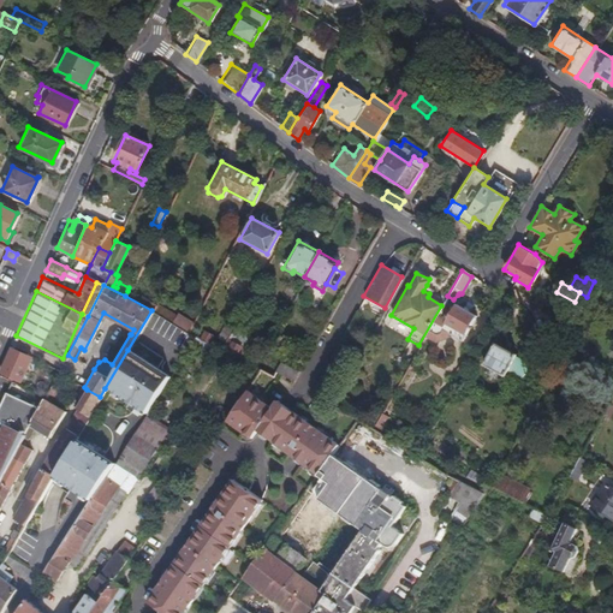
[(155,303),(152,310),(171,321),(174,315),(155,303)]
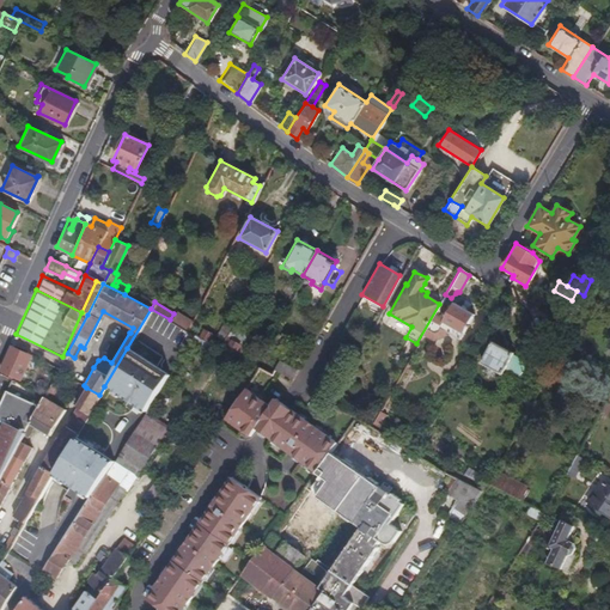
[(459,337),(473,313),(452,302),(441,322),(447,324),(445,329),(459,337)]
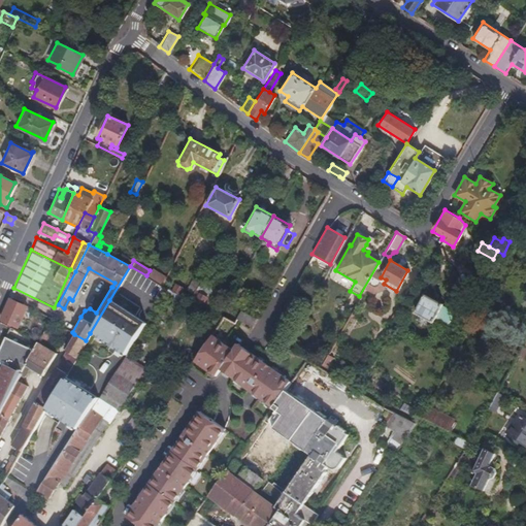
[(165,275),(152,267),(146,276),(160,285),(165,275)]
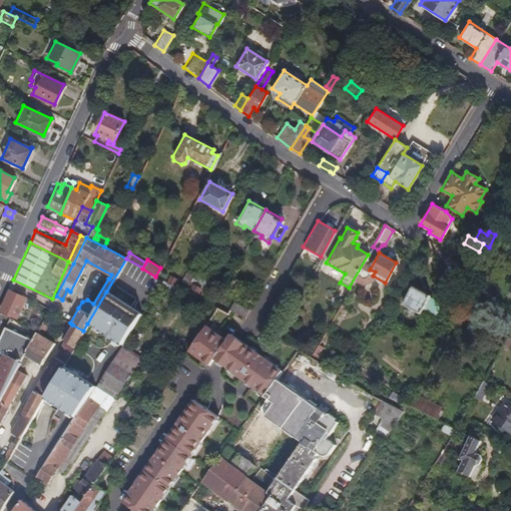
[(56,296),(73,264),(68,262),(52,299),(54,300),(56,296)]
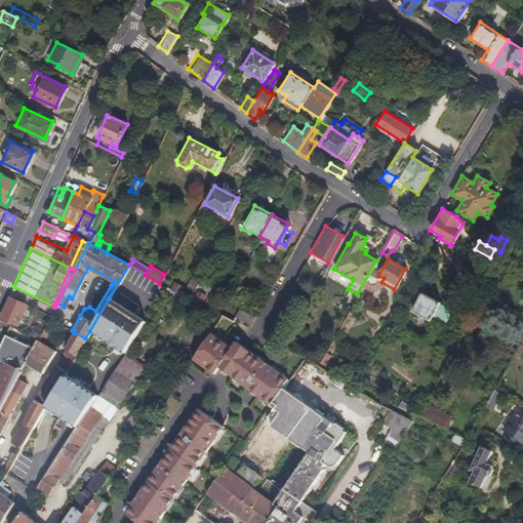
[(485,274),(471,268),(468,275),(481,282),(485,274)]
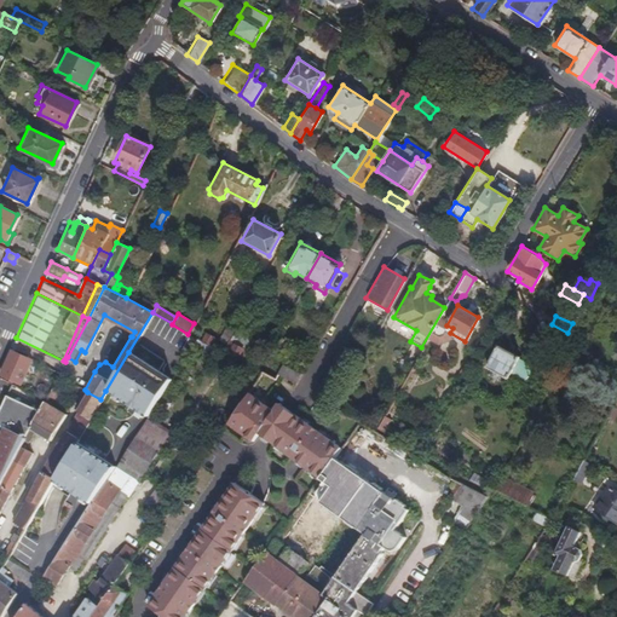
[(228,340),(236,326),(228,321),(218,339),(225,342),(228,340)]
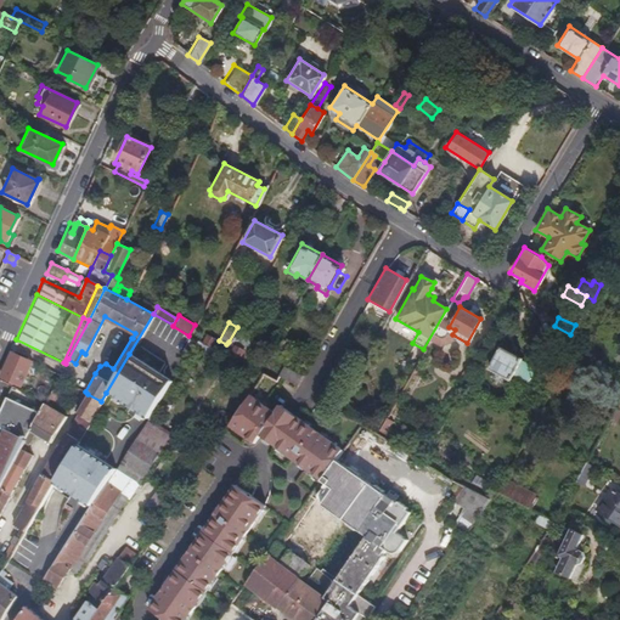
[(210,347),(215,338),(204,333),(201,342),(209,347),(210,347)]
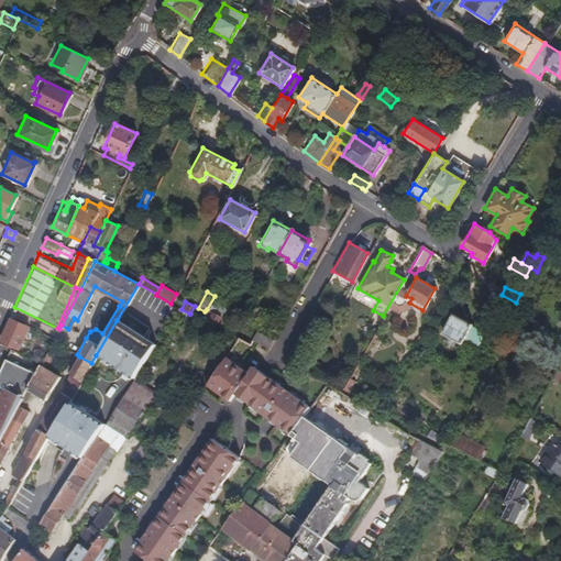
[(184,321),(189,314),(182,309),(178,307),(173,316),(184,321)]
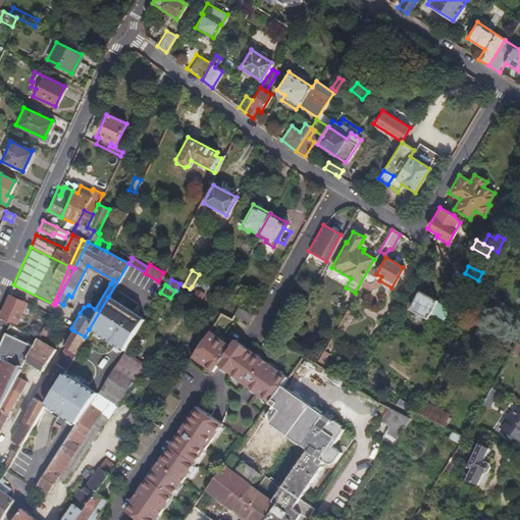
[(202,299),(204,294),(192,287),(190,289),(187,296),(205,305),(207,302),(202,299)]
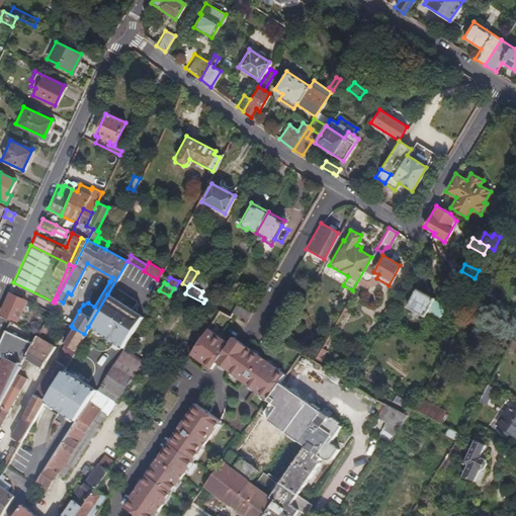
[(436,320),(443,305),(432,298),(433,296),(414,287),(405,306),(423,315),(424,314),(436,320)]
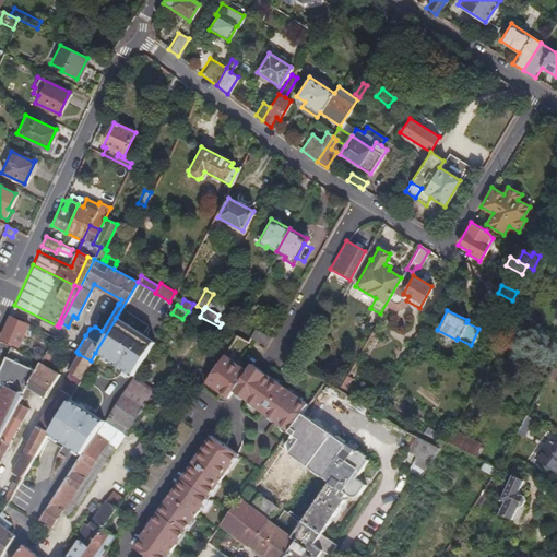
[(18,345),(27,323),(10,316),(0,336),(18,345)]
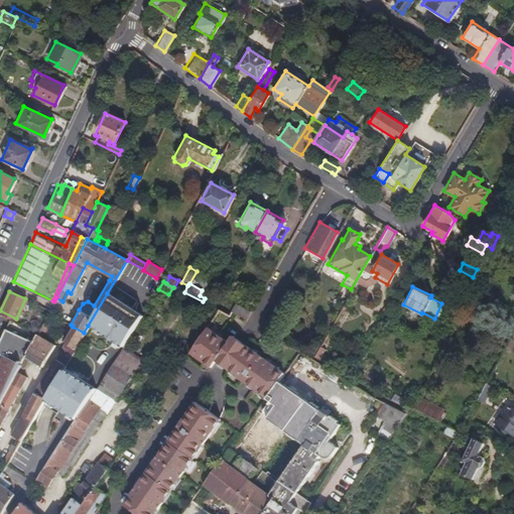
[(112,341),(132,309),(107,293),(88,326),(112,341)]
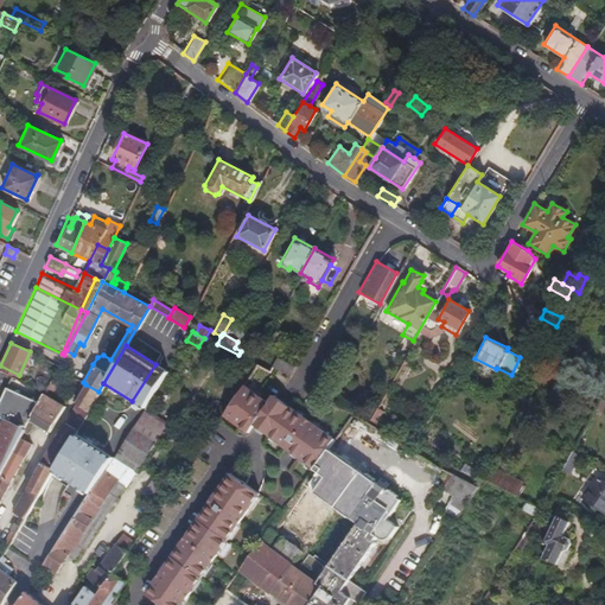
[(287,376),(292,367),(275,357),(271,367),(287,376)]
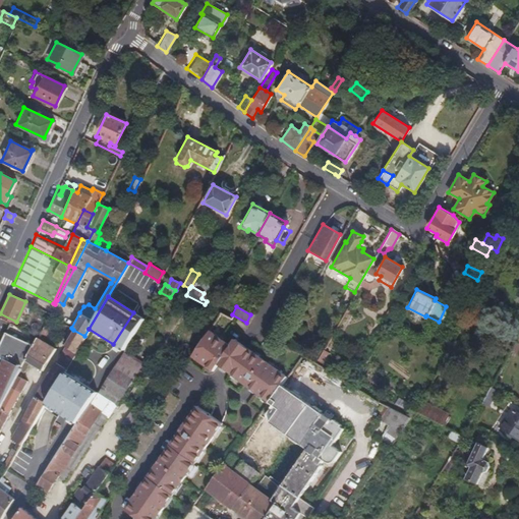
[(71,328),(79,312),(76,310),(67,326),(70,328),(71,328)]
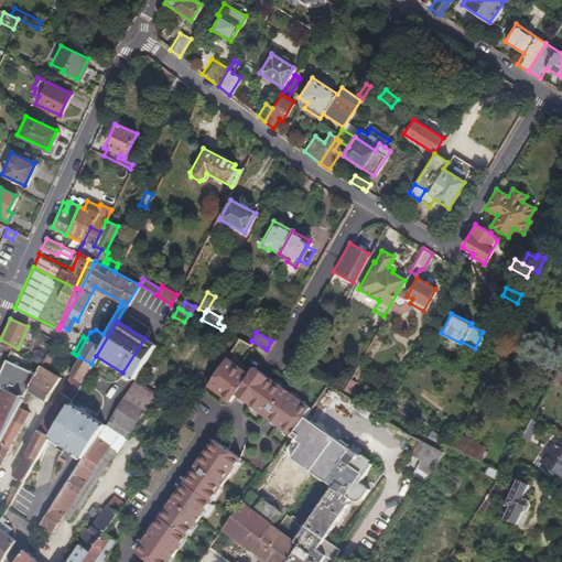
[(225,356),(237,338),(233,336),(220,353),(225,356)]
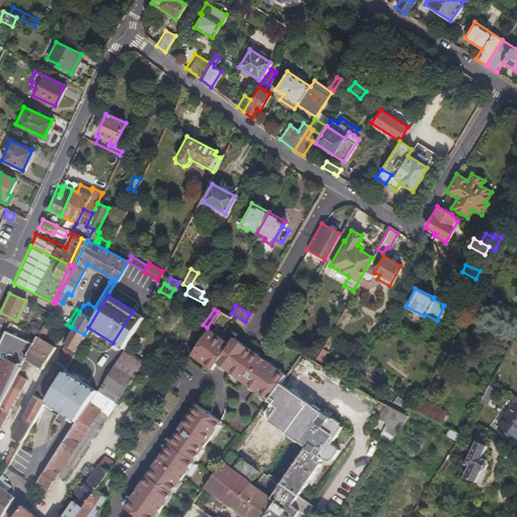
[(122,349),(142,317),(133,311),(113,343),(122,349)]
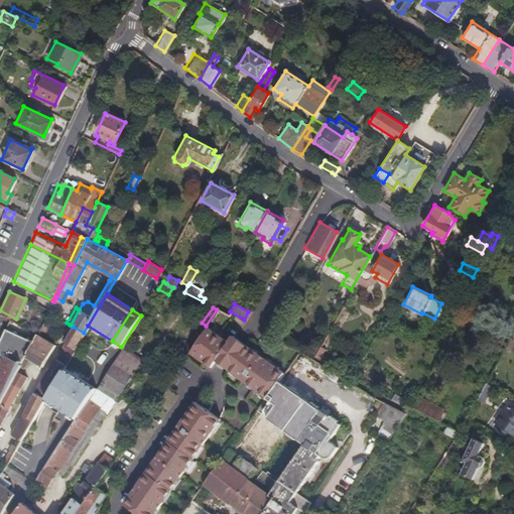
[(42,333),(51,318),(50,317),(51,314),(47,312),(38,330),(42,333)]
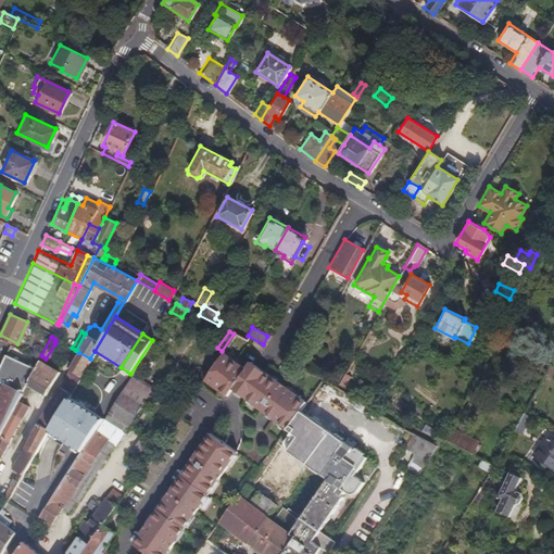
[(20,395),(38,360),(9,343),(0,362),(0,429),(16,401),(20,395)]
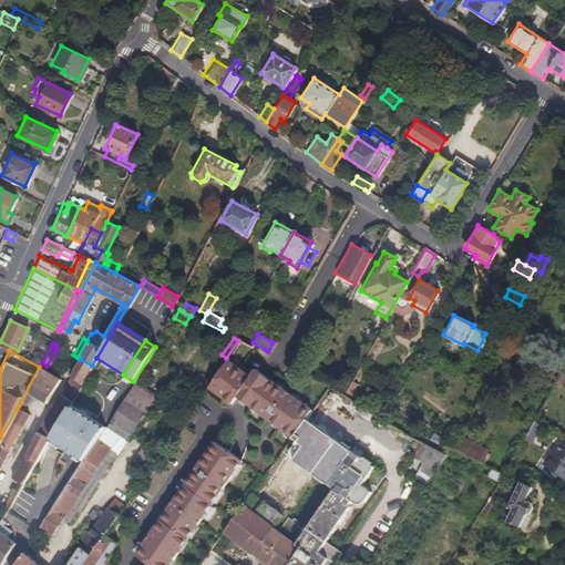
[(73,370),(80,359),(78,357),(76,357),(70,368),(73,370)]
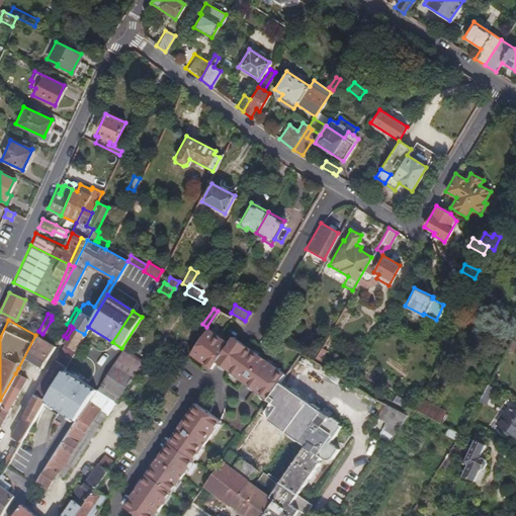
[(74,350),(84,334),(73,328),(67,338),(64,344),(74,350)]
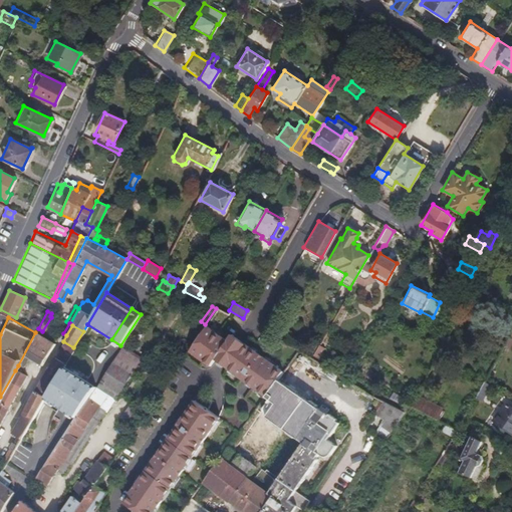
[(213,359),(225,340),(204,325),(186,350),(202,361),(205,357),(211,361),(213,359)]
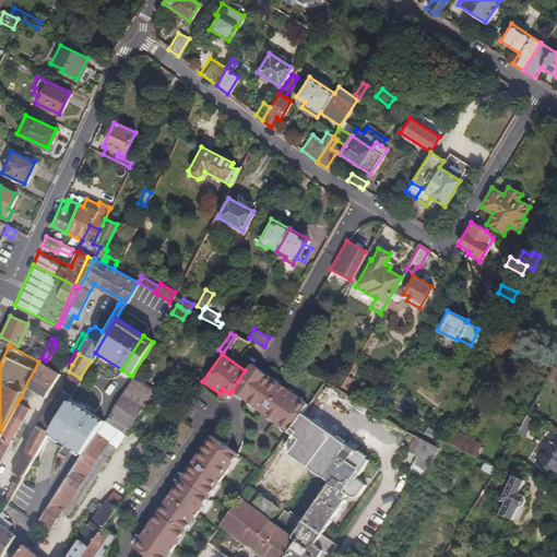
[(344,364),(344,358),(339,355),(334,358),(334,364),(339,366),(344,364)]
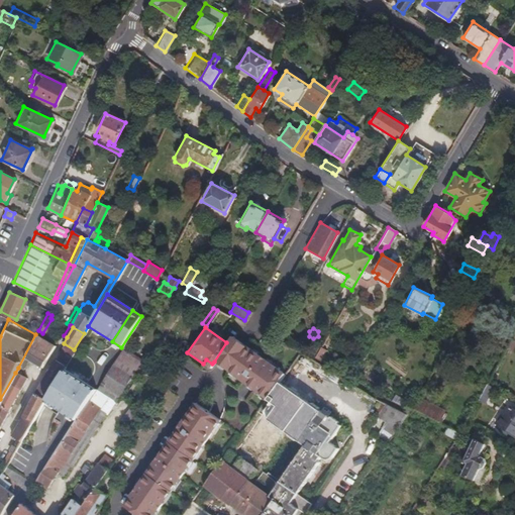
[(40,367),(55,345),(35,334),(18,368),(22,370),(27,359),(40,367)]
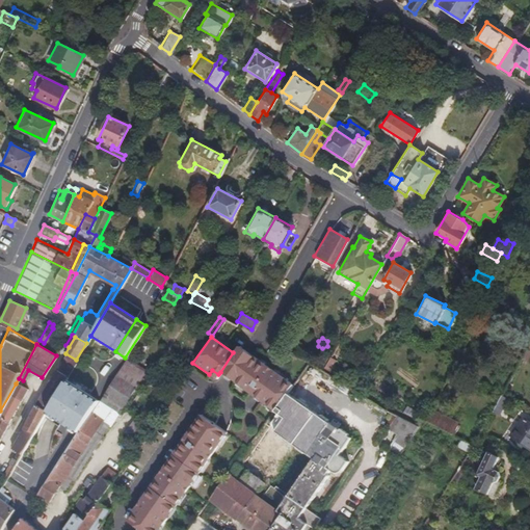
[(525,359),(529,350),(523,347),(519,355),(525,359)]
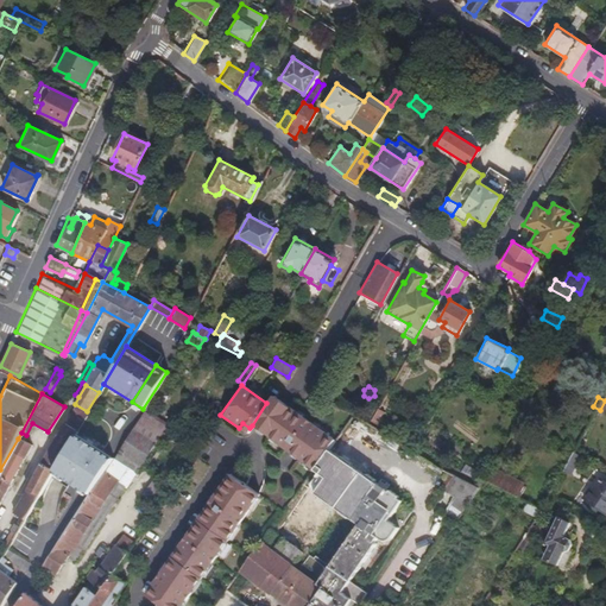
[(266,435),(281,412),(266,403),(252,425),(266,435)]
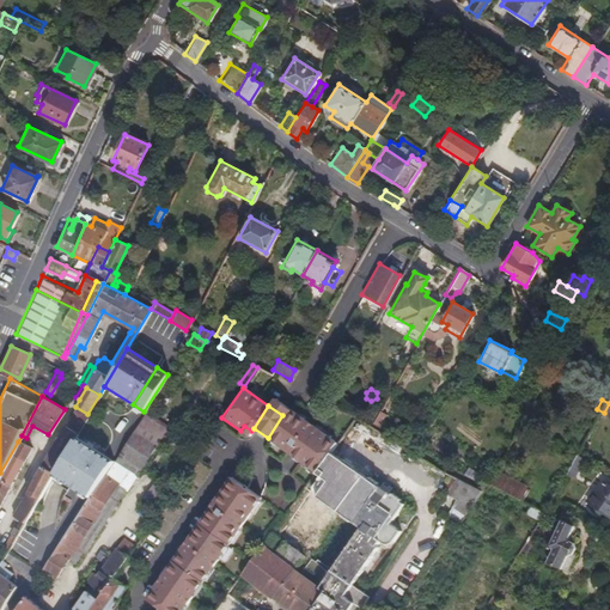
[(77,432),(87,414),(75,407),(65,425),(77,432)]
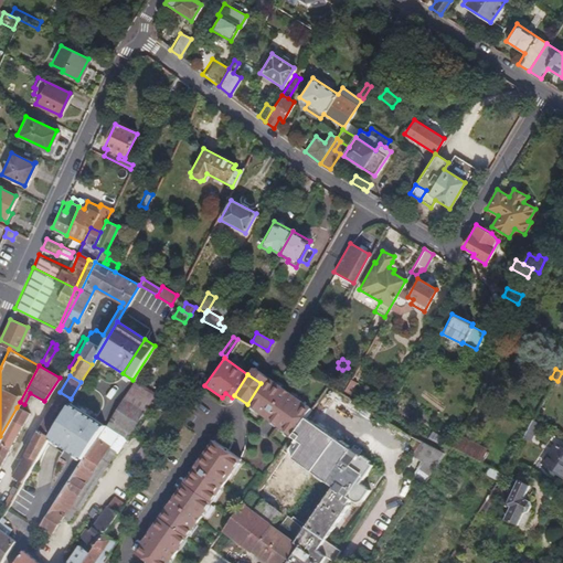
[(290,434),(309,407),(265,376),(261,383),(247,404),(290,434)]
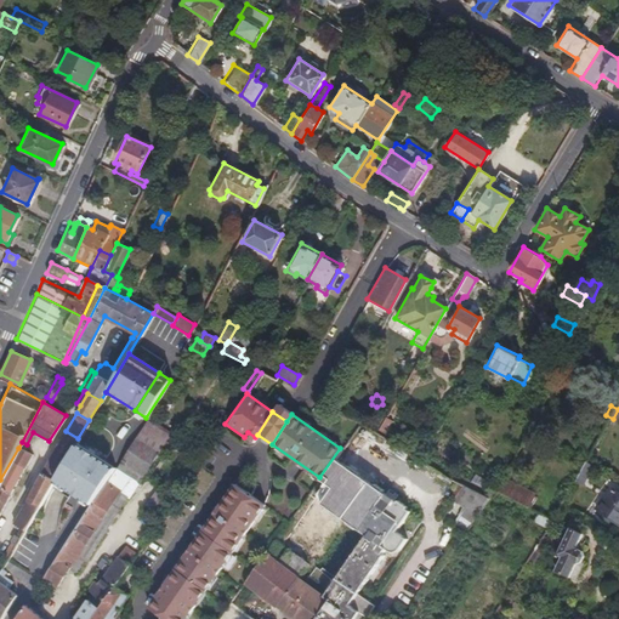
[(376,426),(381,416),(375,414),(370,422),(376,426)]
